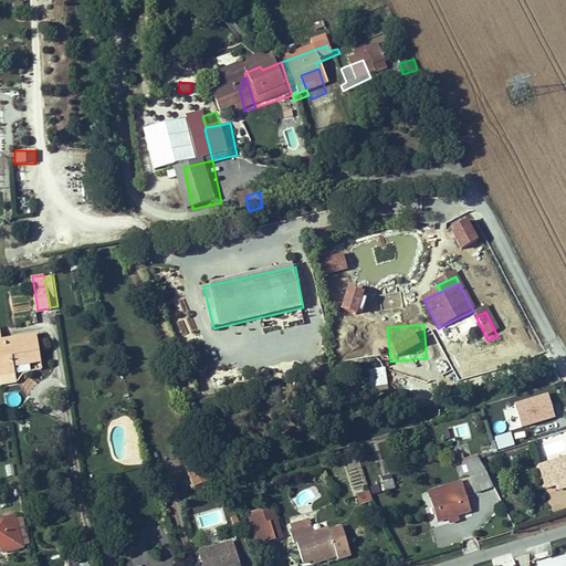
[(3,339),(1,329),(0,329),(0,375),(13,374),(13,366),(42,360),(38,335),(3,339)]
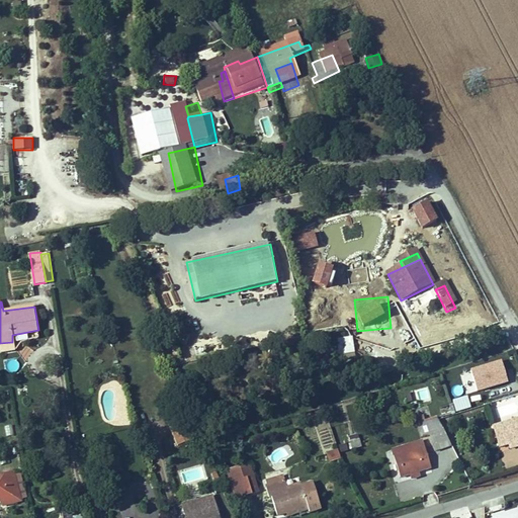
[(337,350),(345,349),(345,352),(352,351),(350,338),(336,340),(337,350)]
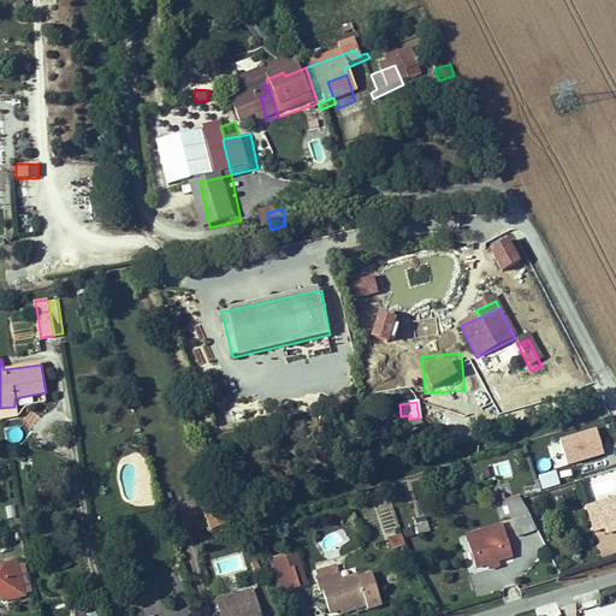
[(567,466),(605,456),(598,428),(560,438),(567,466)]
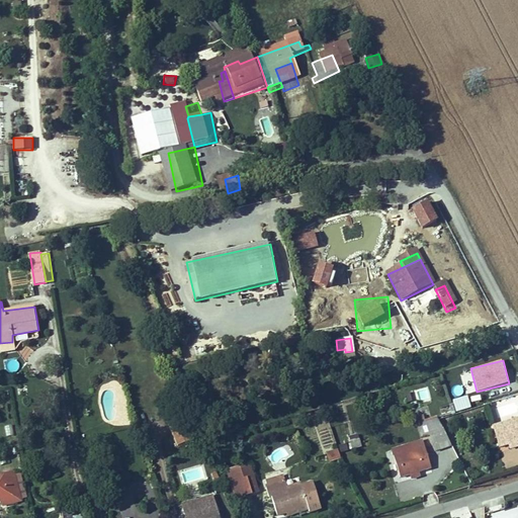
[(407,392),(408,402),(430,398),(428,387),(407,392)]
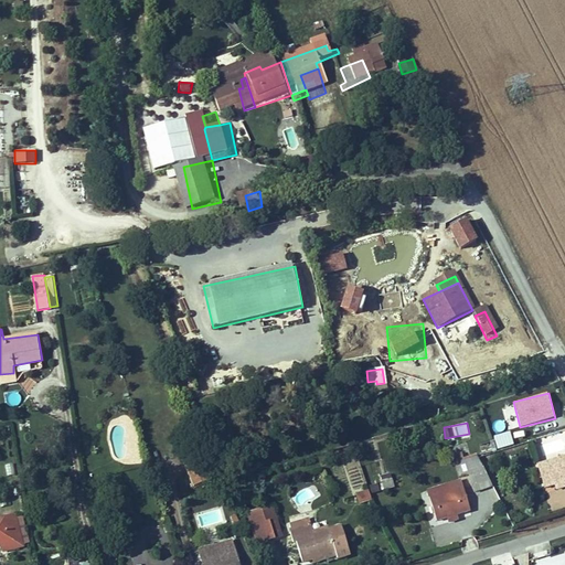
[(192,427),(174,435),(178,445),(196,437),(192,427)]
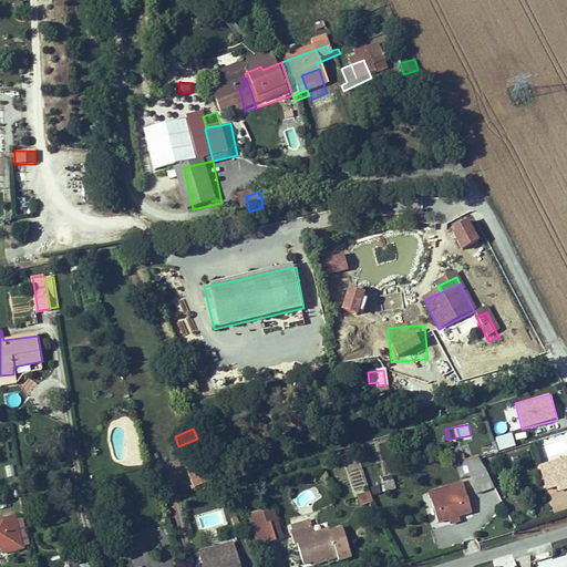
[(202,450),(186,459),(197,488),(215,482),(202,450)]
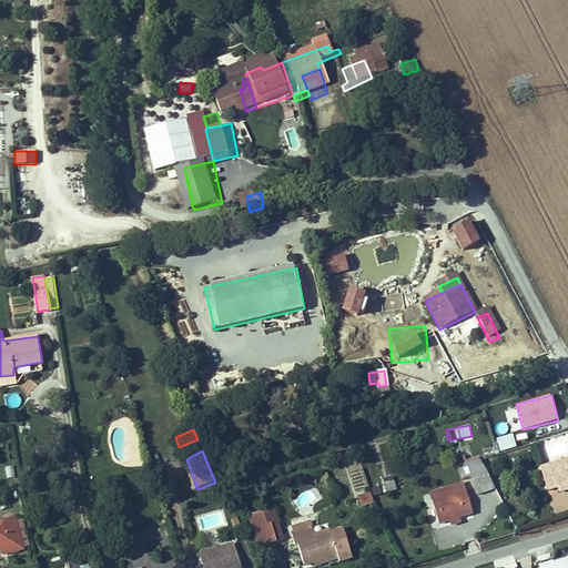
[(472,476),(479,494),(495,488),(479,458),(457,465),(463,478),(472,476)]
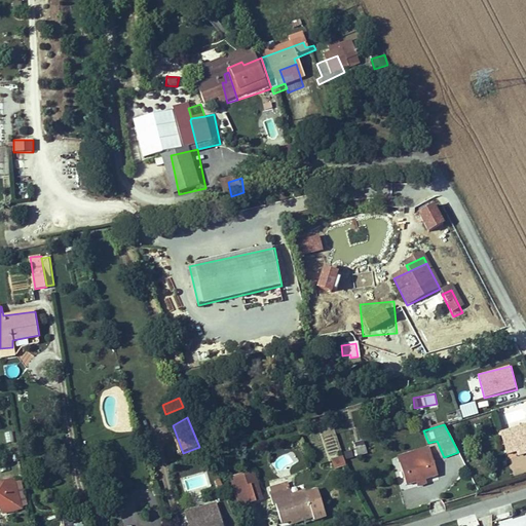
[(505,454),(525,449),(525,425),(499,433),(505,454)]
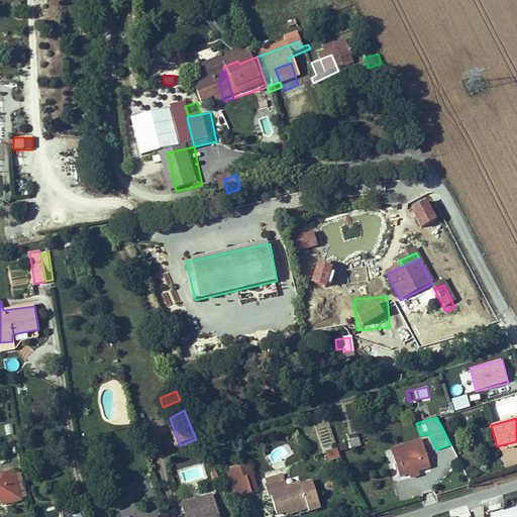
[(357,433),(347,434),(349,448),(360,446),(357,433)]
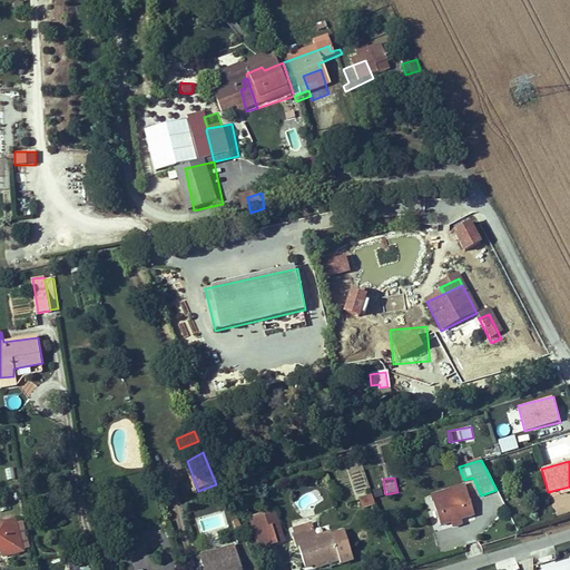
[(465,491),(462,482),(430,492),(432,500),(465,491)]
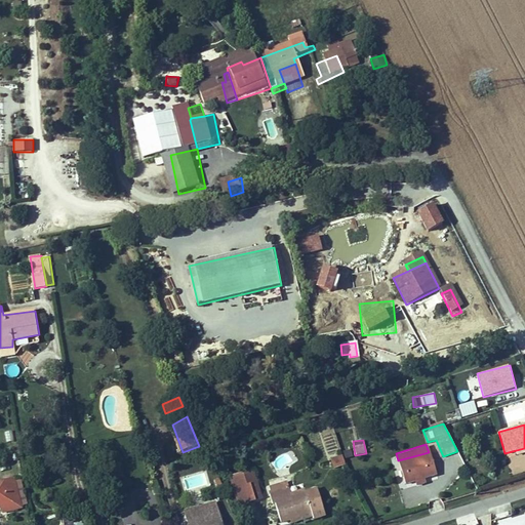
[(435,474),(429,452),(398,460),(404,482),(435,474)]
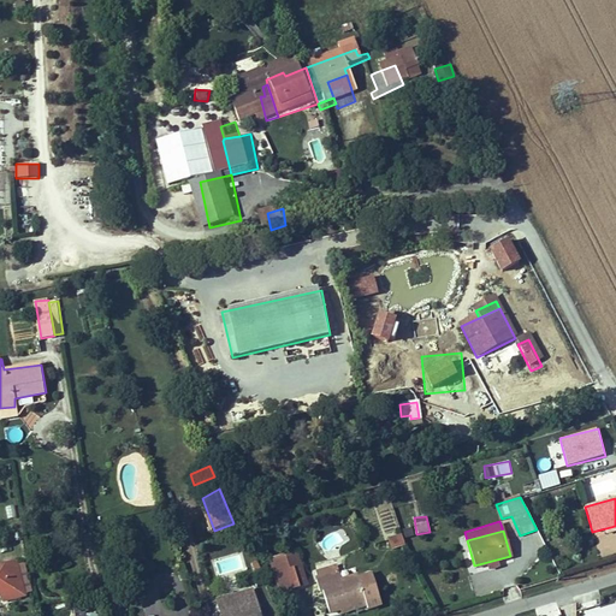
[(388,537),(391,546),(407,542),(402,533),(388,537)]
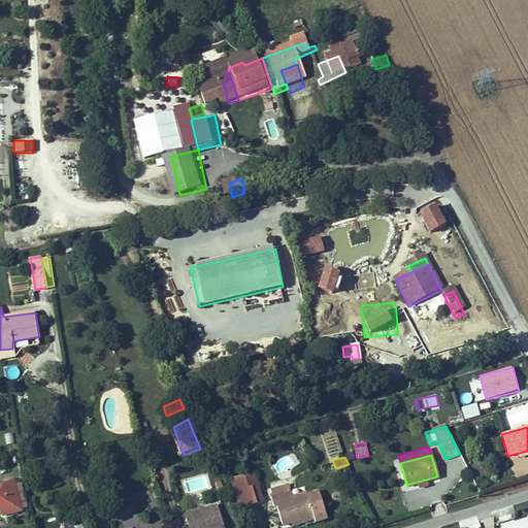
[(121,473),(105,477),(109,491),(125,486),(121,473)]
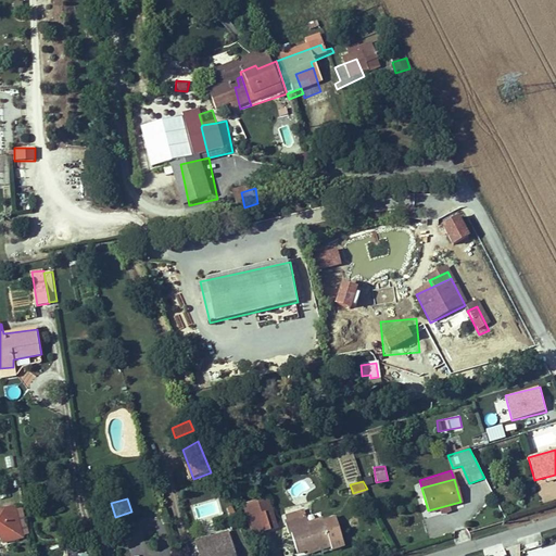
[(245,505),(248,516),(270,508),(267,498),(245,505)]
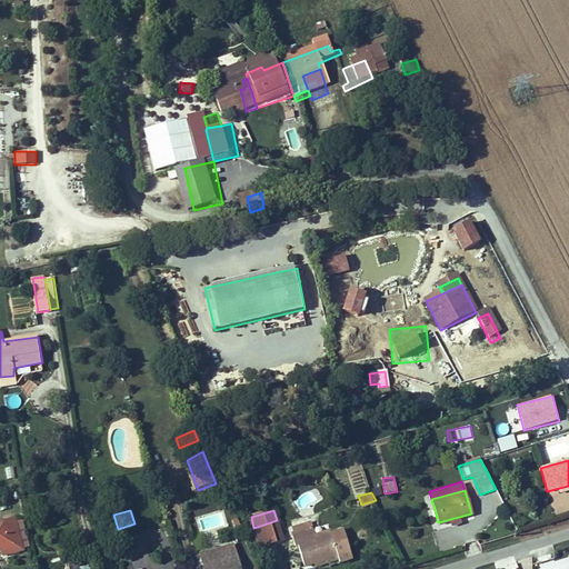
[(293,530),(310,526),(309,519),(291,523),(293,530)]
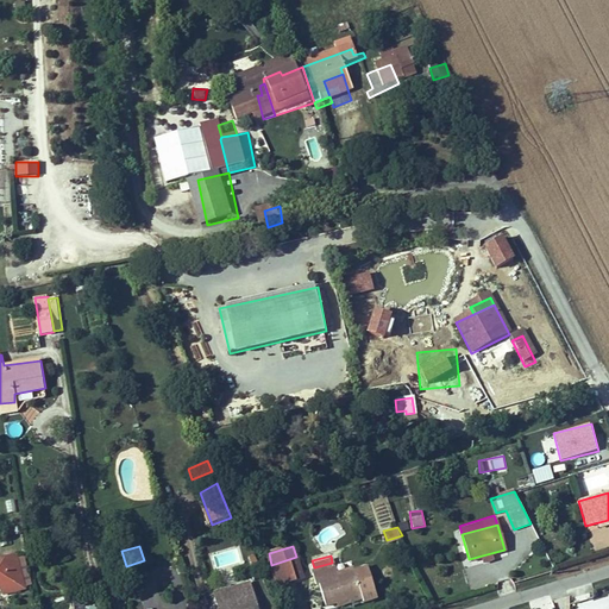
[(296,557),(271,565),(278,582),(302,575),(296,557)]
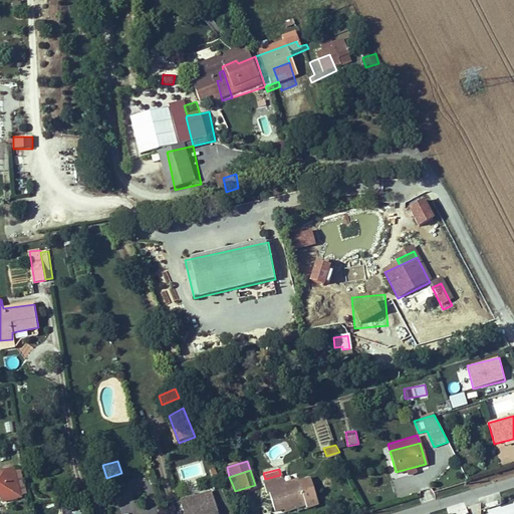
[(308,505),(320,502),(312,477),(287,484),(283,474),(280,475),(265,479),(262,480),(264,490),(268,489),(274,507),(305,498),(308,505)]
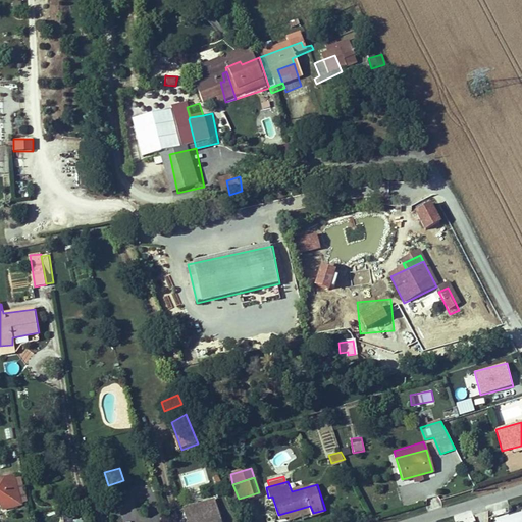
[(14,501),(16,513),(23,511),(18,482),(0,486),(0,502),(2,502),(14,501)]
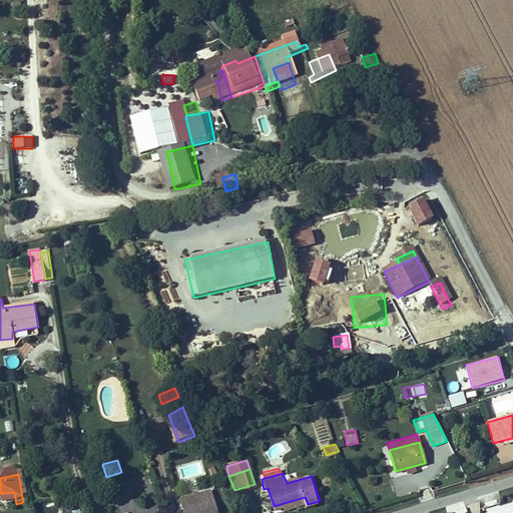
[(216,512),(209,488),(179,498),(184,512),(216,512)]
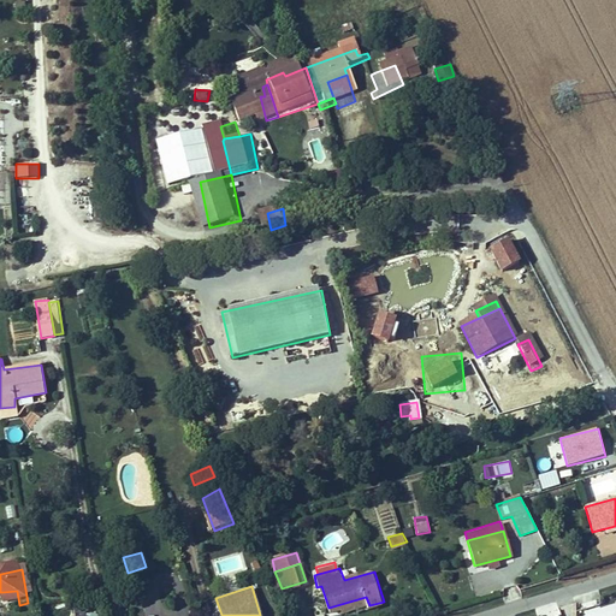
[(19,605),(17,591),(3,592),(5,608),(19,605)]
